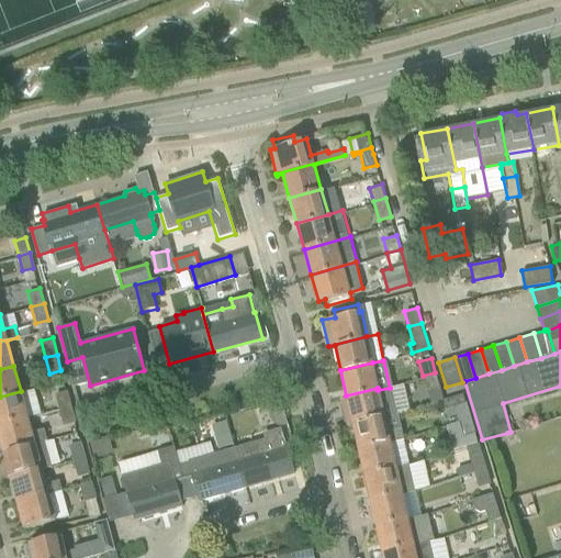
[(427,393),(439,390),(435,372),(423,376),(427,393)]
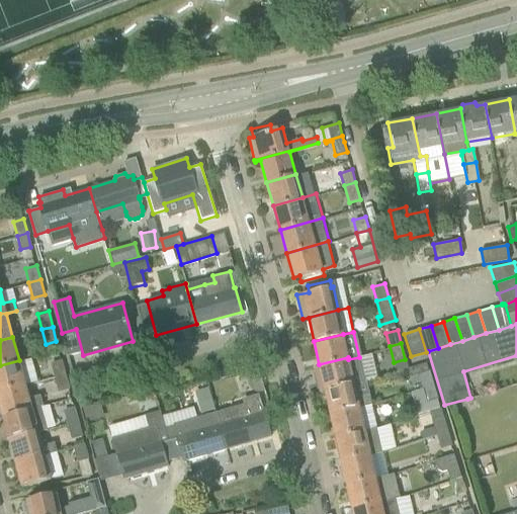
[(348,359),(348,357),(319,364),(320,365),(314,367),(319,390),(364,377),(359,357),(348,359)]
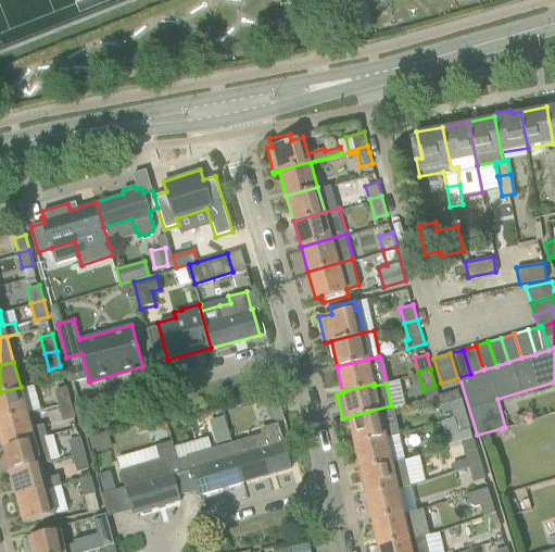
[(59,404),(70,401),(65,386),(54,389),(59,404)]
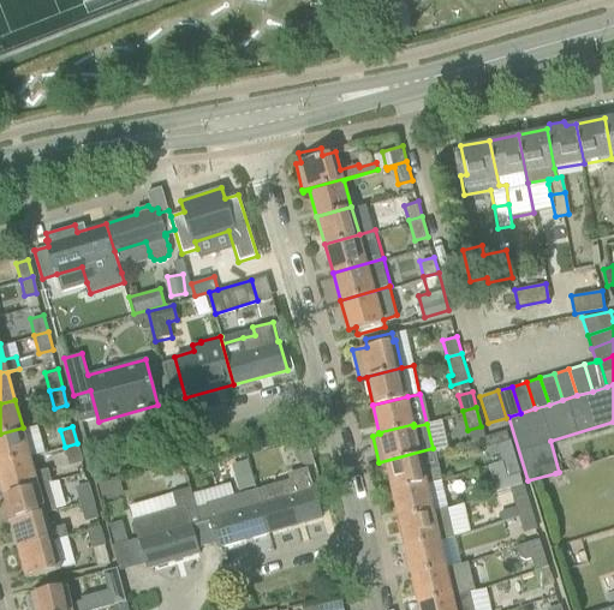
[(0,464),(30,456),(23,428),(0,434),(0,464)]
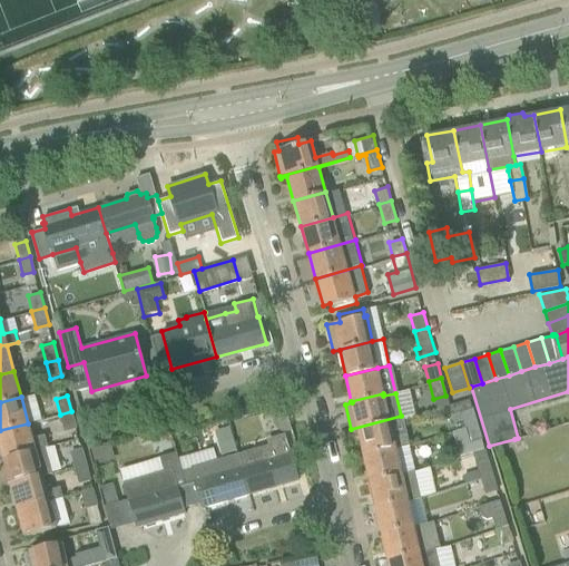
[(473,406),(472,407),(470,399),(459,401),(466,426),(478,422),(473,406)]
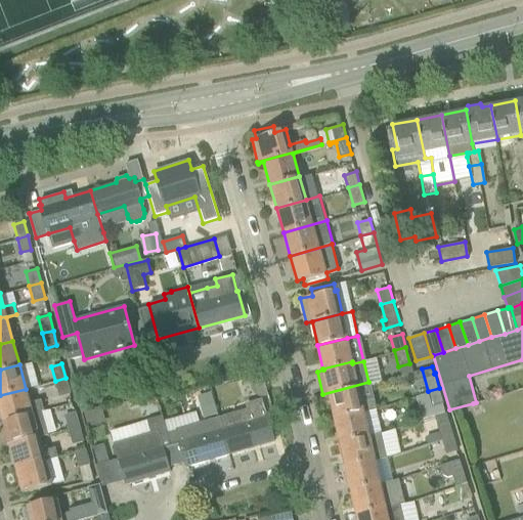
[(262,373),(250,376),(254,391),(260,394),(267,392),(262,373)]
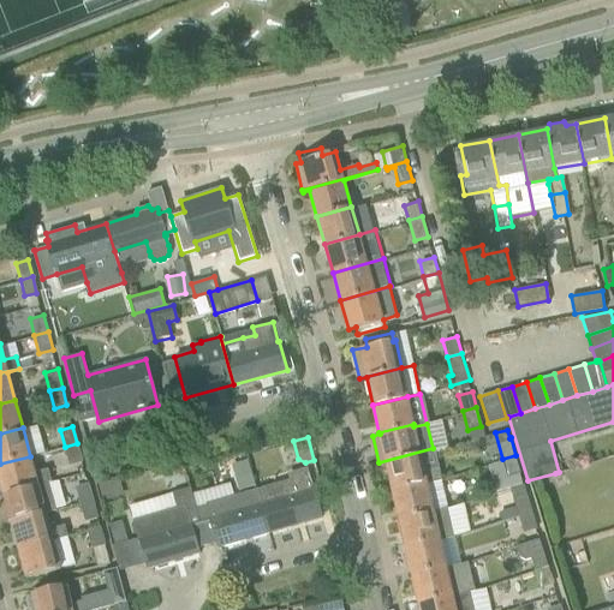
[(71,465),(83,461),(77,443),(65,447),(71,465)]
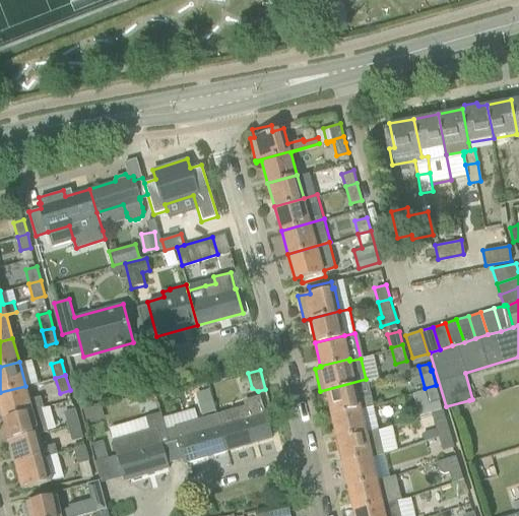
[(326,391),(331,413),(362,406),(372,403),(370,395),(359,398),(354,384),(366,382),(366,379),(320,391),(320,392),(326,391)]
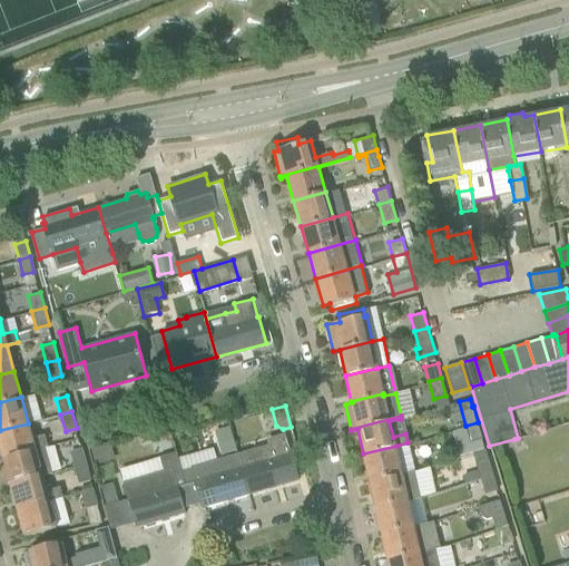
[(481,438),(483,437),(478,422),(466,426),(466,427),(452,430),(460,455),(484,447),(481,438)]
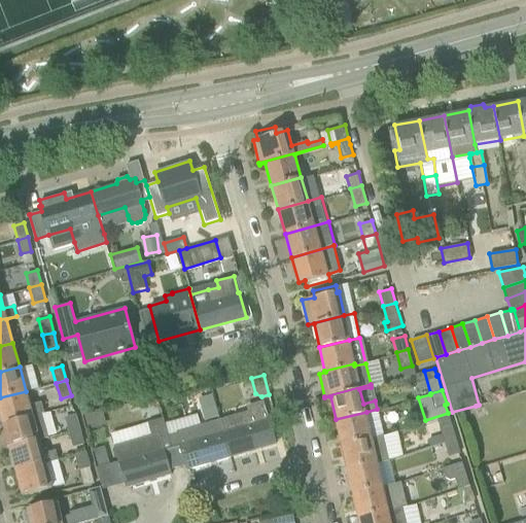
[(41,402),(29,405),(26,391),(0,397),(0,411),(3,421),(43,411),(41,402)]
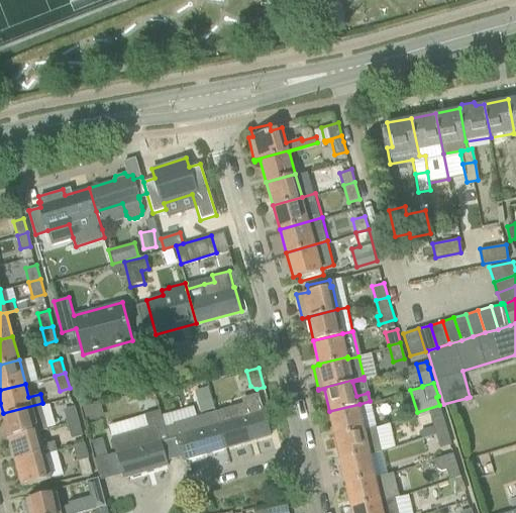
[(208,387),(198,389),(204,410),(214,407),(208,387)]
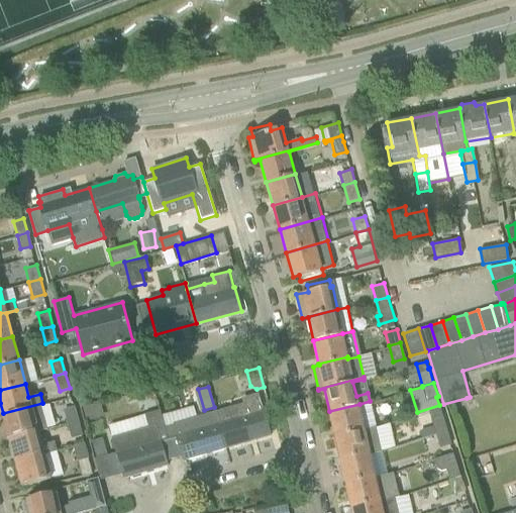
[(244,403),(217,411),(220,421),(227,445),(270,433),(259,394),(242,398),(244,403)]
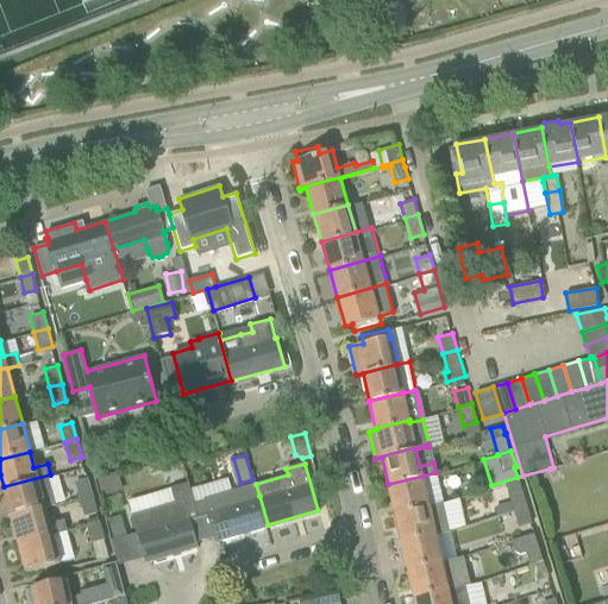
[(424,476),(388,484),(395,511),(428,504),(428,507),(443,504),(437,474),(436,472),(424,476)]
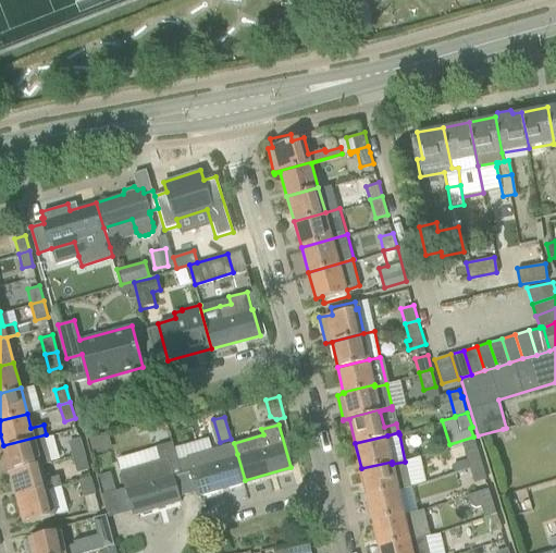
[(45,437),(46,435),(46,434),(3,445),(10,472),(41,464),(41,463),(50,461),(45,437)]
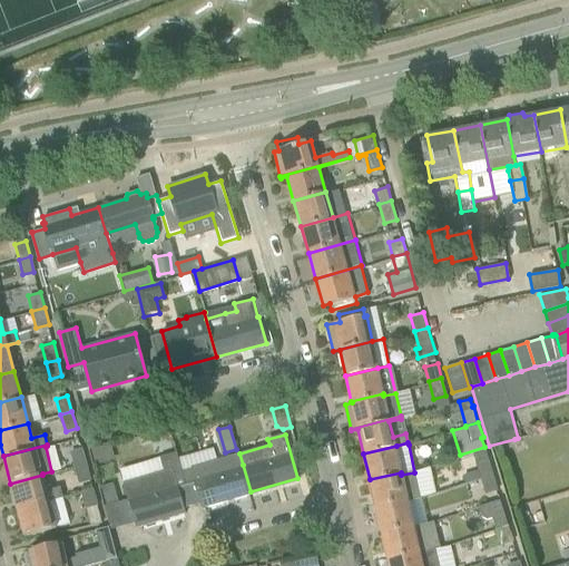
[(74,467),(86,464),(82,448),(69,451),(74,467)]
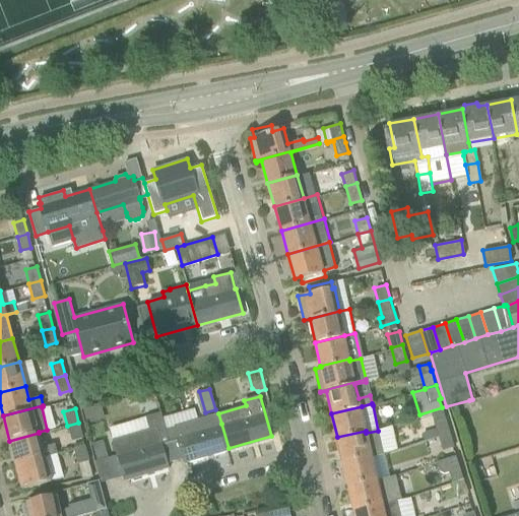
[(443,449),(455,446),(443,408),(432,411),(437,428),(423,432),(425,440),(439,435),(443,449)]
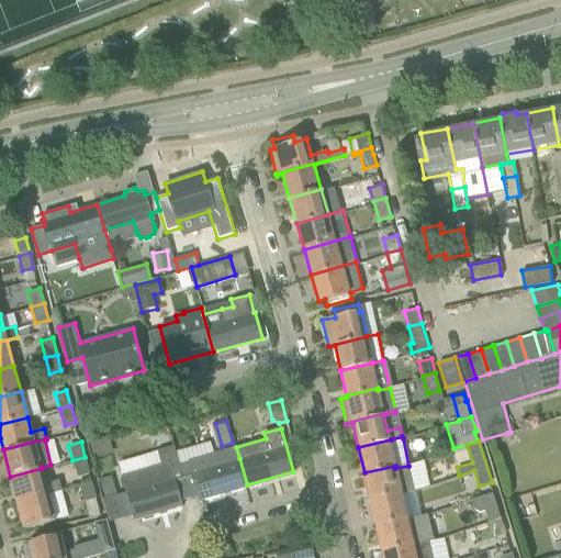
[(161,462),(122,475),(135,517),(181,504),(180,499),(189,497),(182,475),(179,462),(174,444),(158,449),(161,462)]
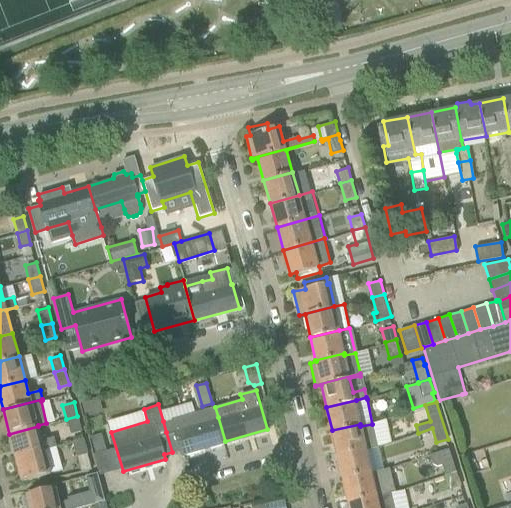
[(195,412),(163,421),(166,432),(172,452),(179,449),(180,454),(225,441),(218,417),(215,407),(214,406),(195,412)]
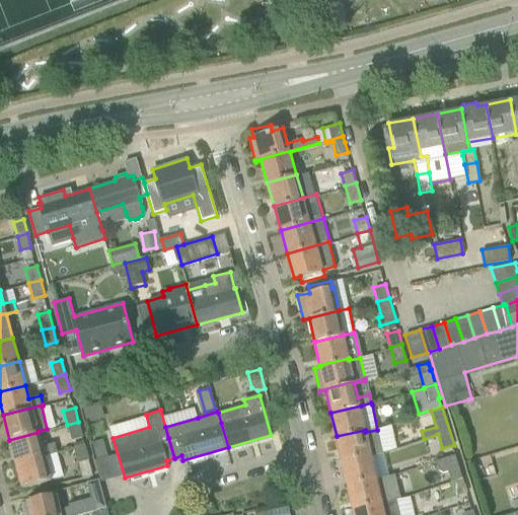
[(71,440),(82,437),(78,422),(67,425),(71,440)]
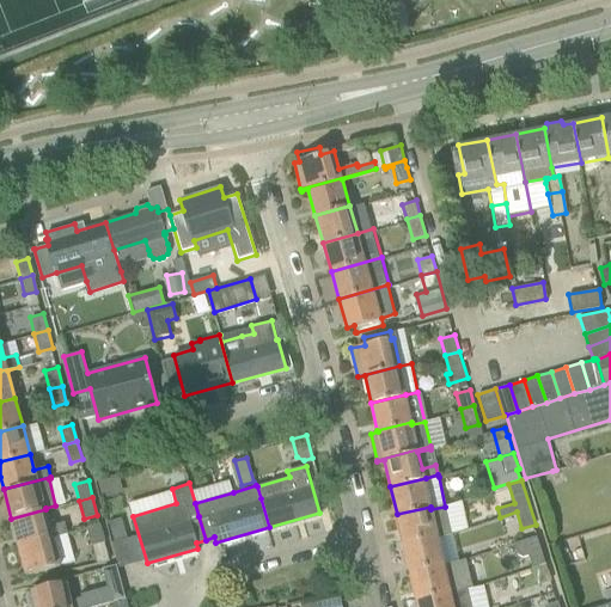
[(439,534),(450,531),(445,507),(431,509),(431,507),(397,514),(403,541),(439,534)]
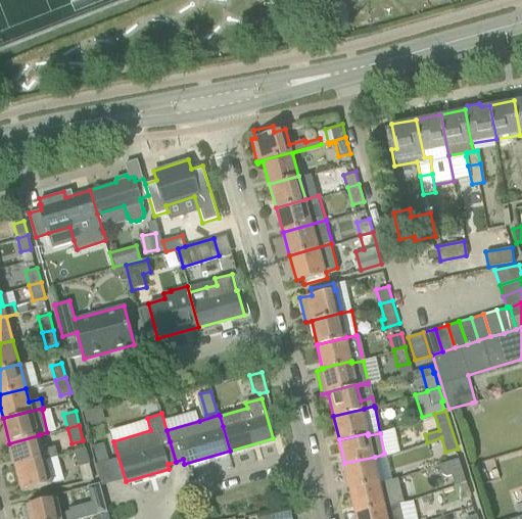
[(54,447),(43,451),(39,435),(9,443),(16,467),(44,459),(56,456),(54,447)]
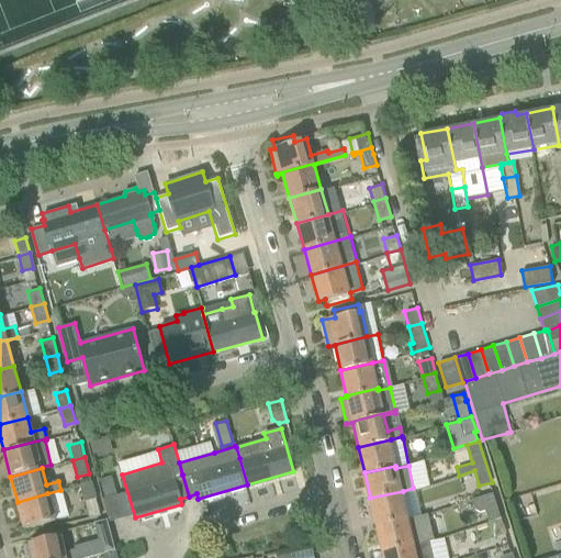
[(112,475),(100,478),(104,495),(116,492),(112,475)]
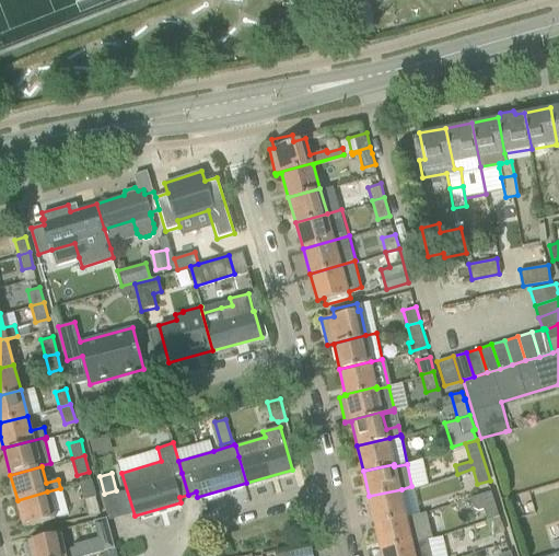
[(94,496),(96,495),(91,479),(79,483),(83,499),(84,498),(90,516),(99,512),(94,496)]
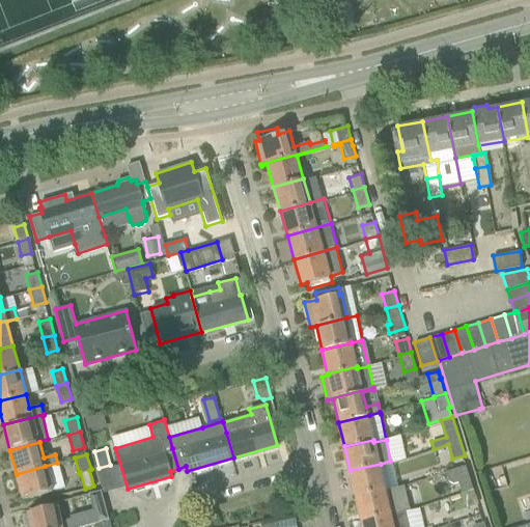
[(380,465),(391,463),(390,461),(381,464),(350,470),(355,495),(385,488),(380,465)]
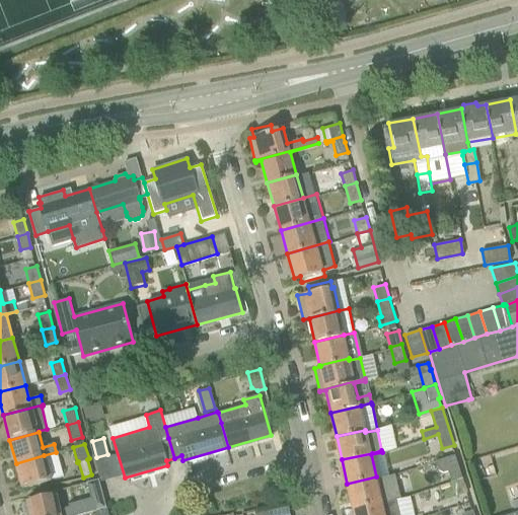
[(453,481),(454,481),(463,477),(456,454),(437,460),(440,469),(444,471),(449,469),(453,481)]
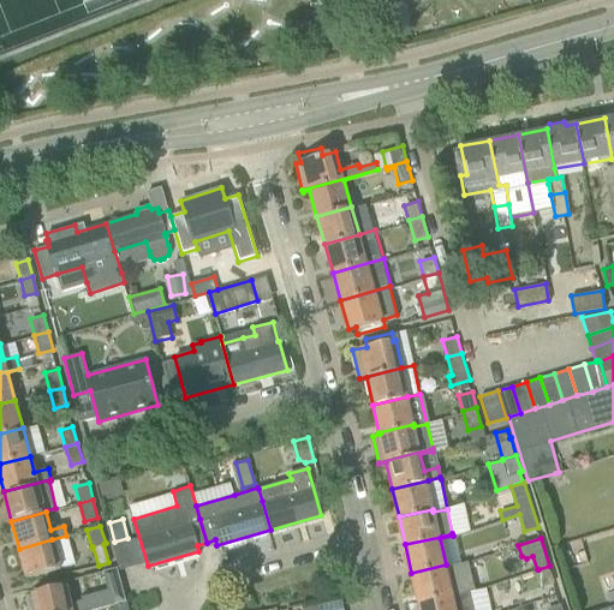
[(52,539),(19,549),(27,576),(49,570),(60,568),(52,539)]
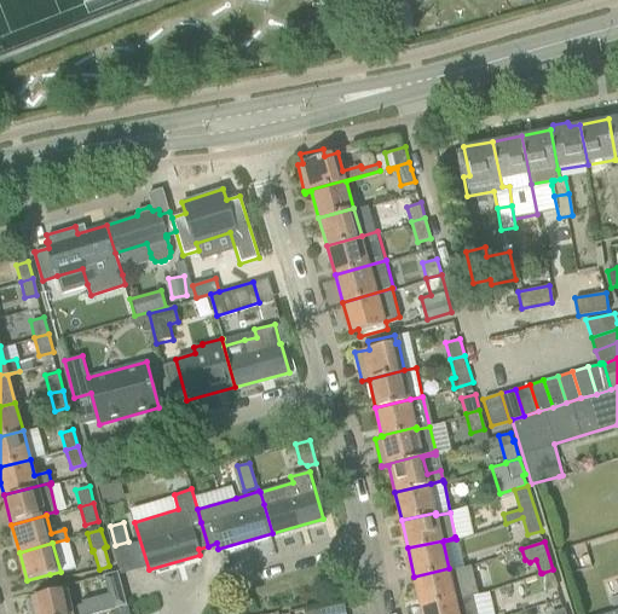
[(457,597),(475,591),(471,566),(449,569),(449,568),(414,577),(421,604),(457,597)]
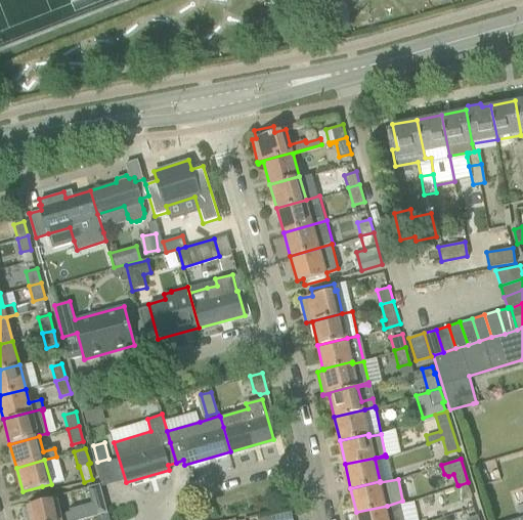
[(463,500),(472,496),(468,482),(459,485),(463,500)]
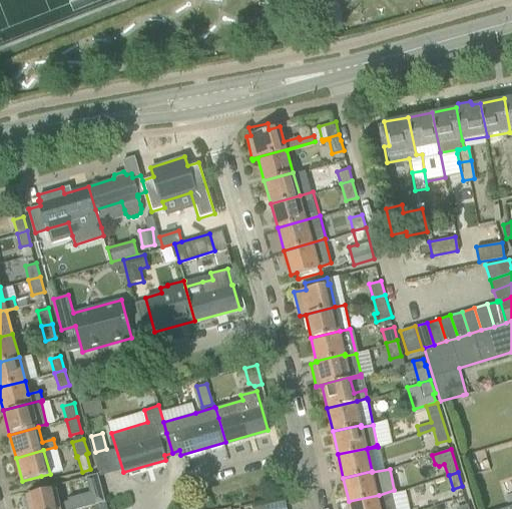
[(75,508),(92,504),(105,501),(98,473),(85,476),(86,477),(90,491),(69,497),(70,500),(59,503),(55,483),(34,488),(36,493),(22,496),(24,508),(75,508)]
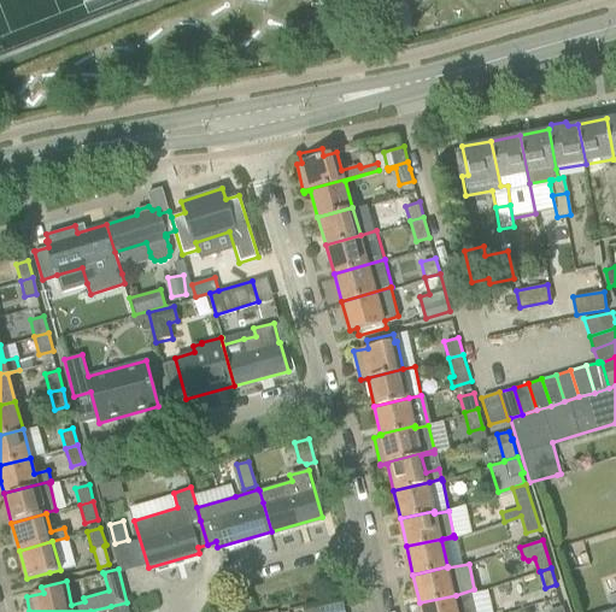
[(457,611),(453,598),(475,593),(474,589),(456,595),(420,602),(421,611),(457,611)]
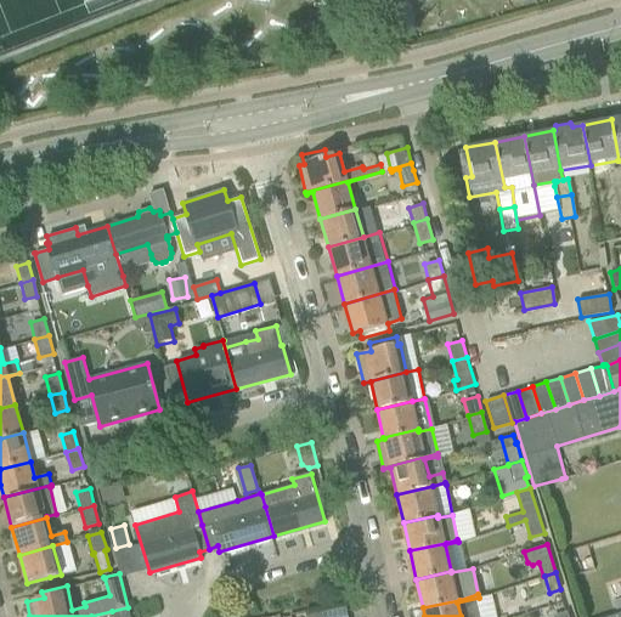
[(317,616),(349,616),(346,606),(316,612),(317,616)]
